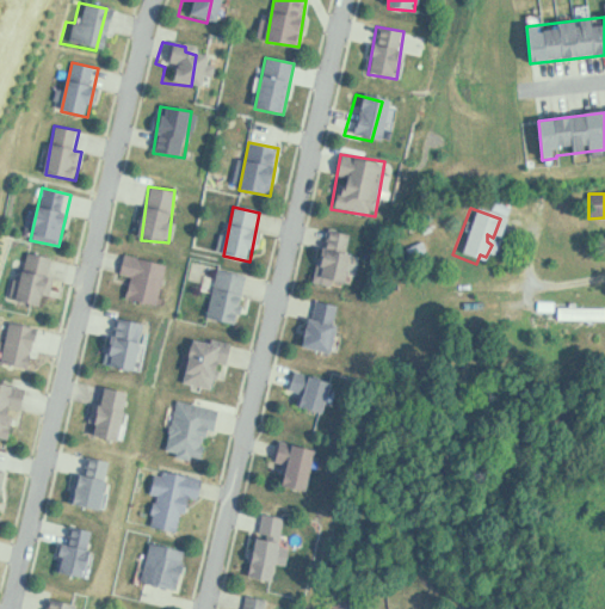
[(352,235),(322,232),(315,284),(345,288),(352,235)]
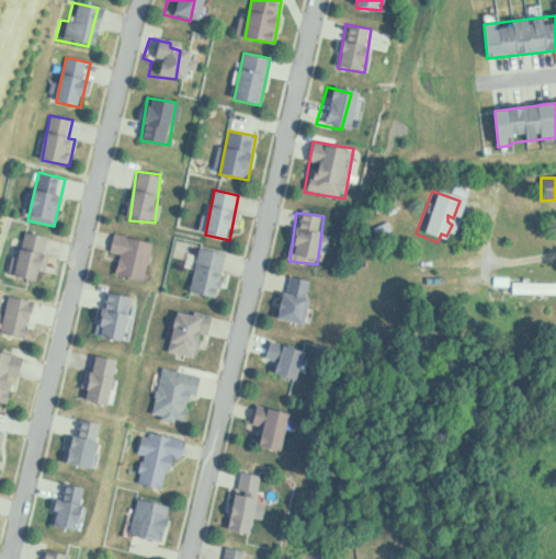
[(48,238),(20,232),(12,277),(41,282),(48,238)]
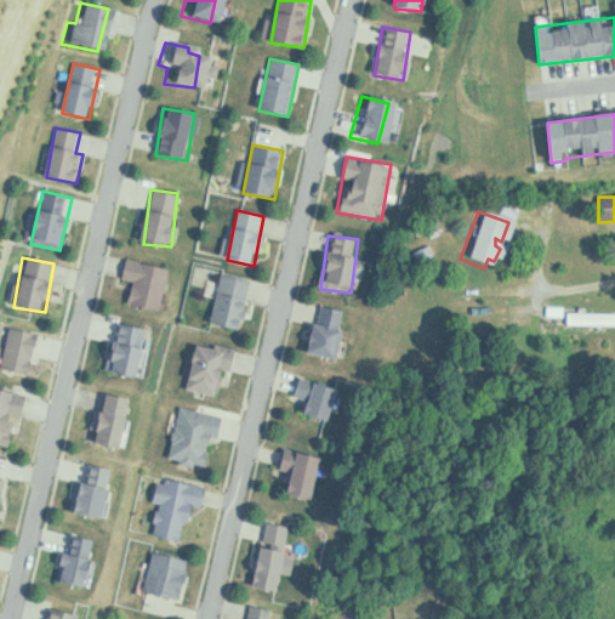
[(118,259),(160,268),(151,311),(119,304),(124,284),(114,279),(113,270),(118,259)]
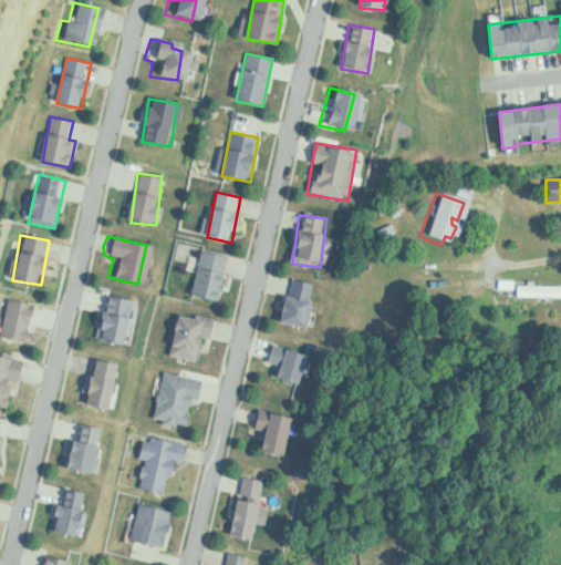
[(311,284),(286,284),(286,327),(311,327),(311,284)]
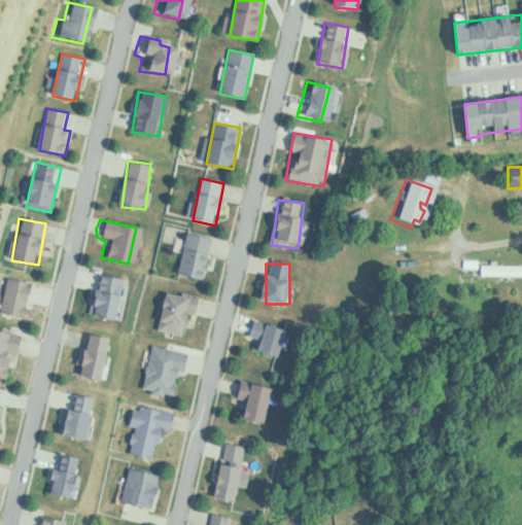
[(480,278),(521,278),(521,267),(480,267),(480,278)]
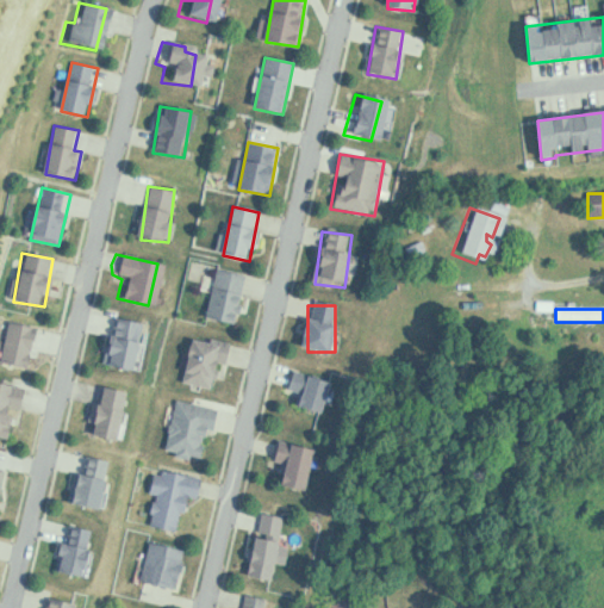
[(143,322),(114,318),(110,368),(137,371),(143,322)]
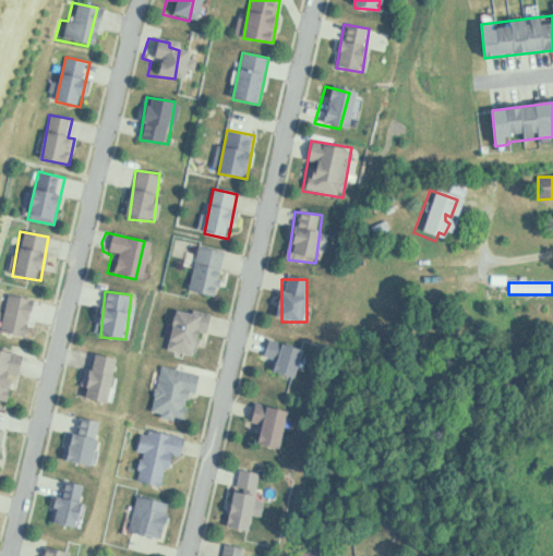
[(0,334),(16,337),(24,299),(0,295),(0,334)]
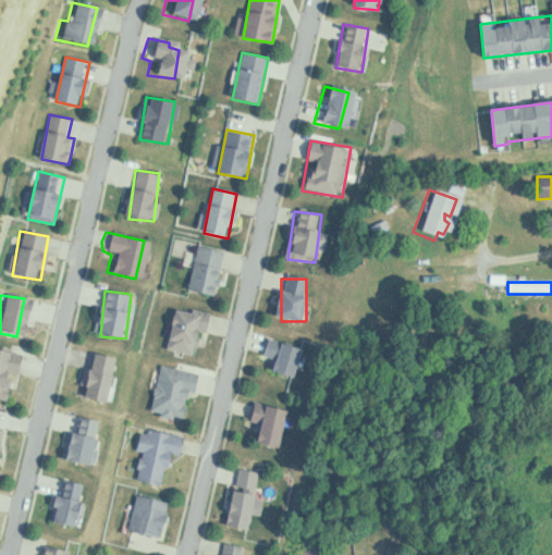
[(208,315),(175,308),(167,352),(199,358),(208,315)]
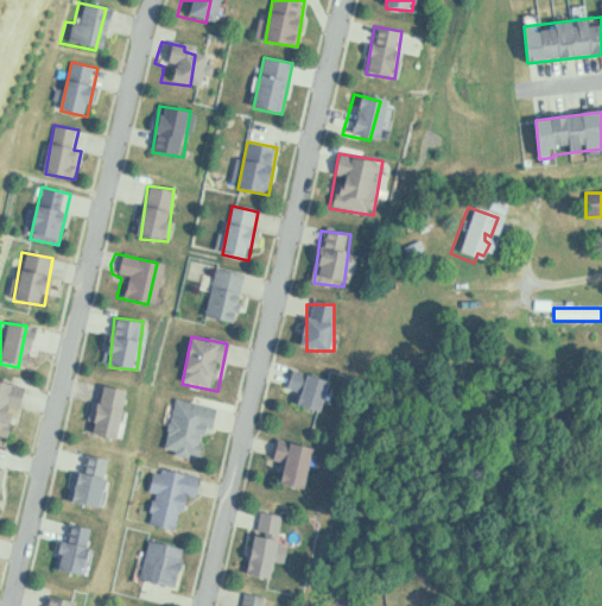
[(297,406),(321,414),(330,383),(292,370),(285,393),(301,397),(297,406)]
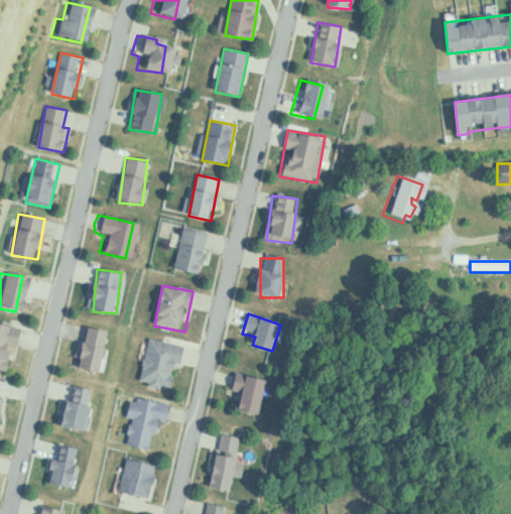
[(0,370),(10,373),(21,330),(0,324),(0,370)]
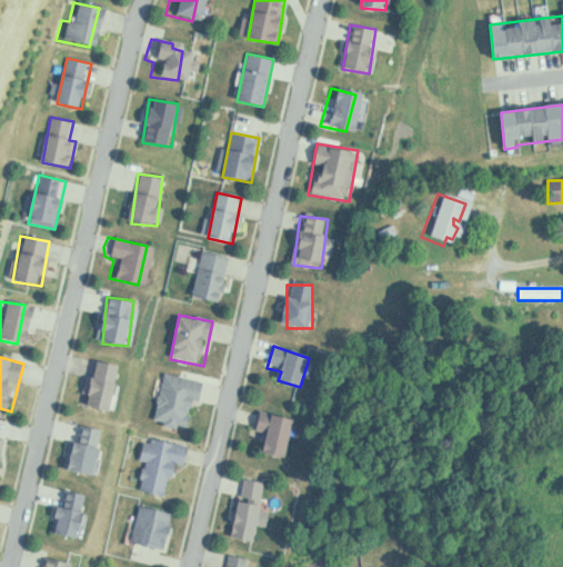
[(87,407),(112,413),(122,367),(97,361),(87,407)]
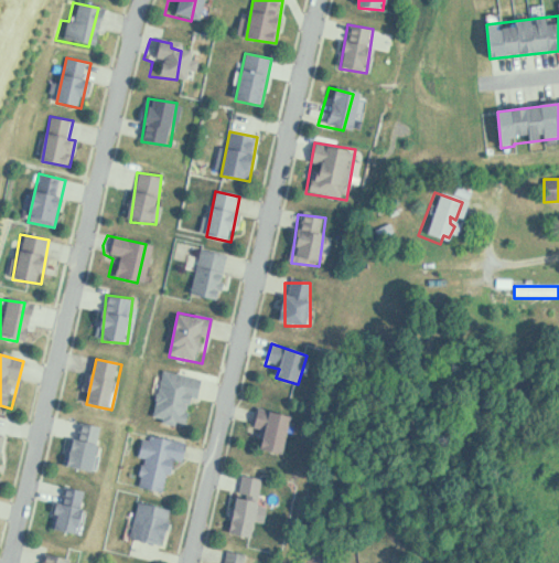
[(201,380),(162,372),(151,420),(190,428),(201,380)]
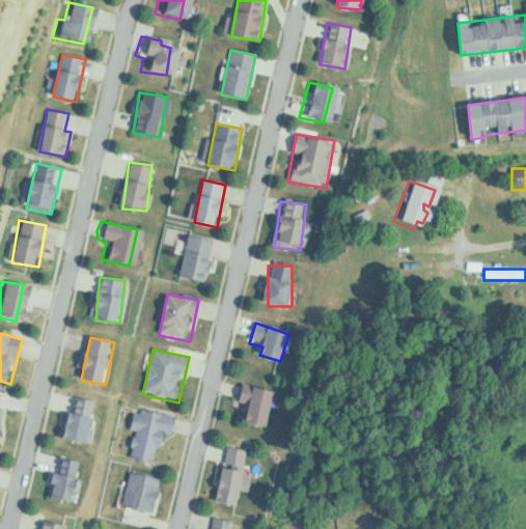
[(269,428),(275,391),(241,385),(237,411),(245,412),(243,423),(269,428)]
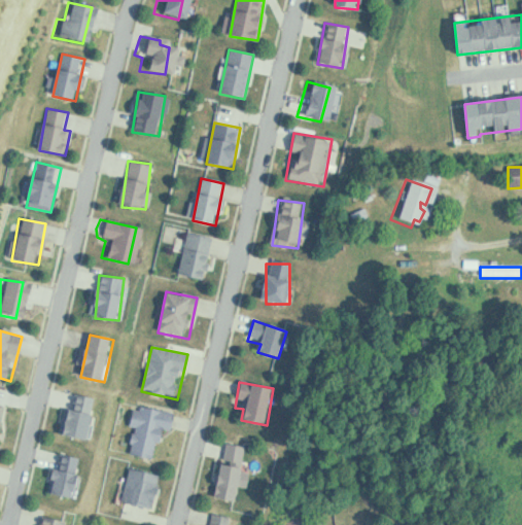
[(62,438),(89,442),(96,399),(69,395),(62,438)]
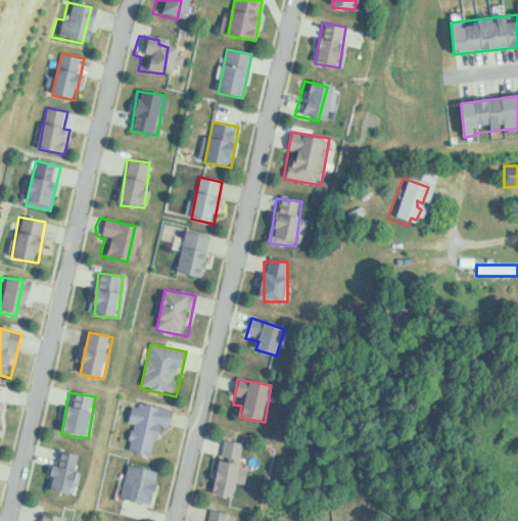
[(174,411),(134,404),(126,452),(153,457),(158,426),(171,428),(174,411)]
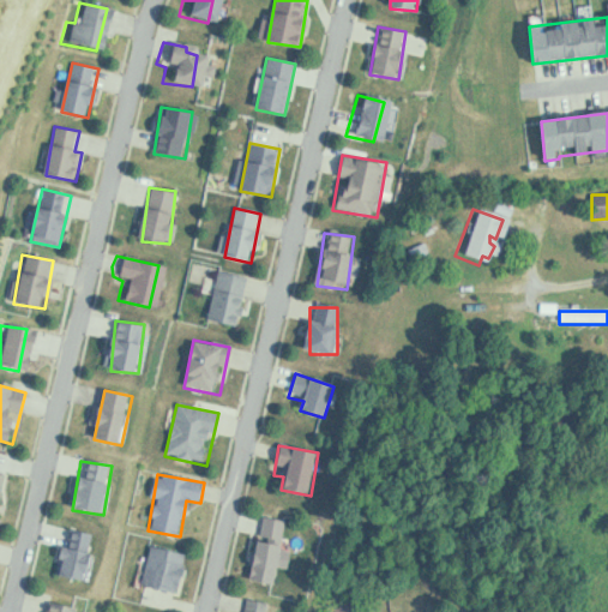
[(284,521),(259,517),(251,582),(276,586),(284,521)]
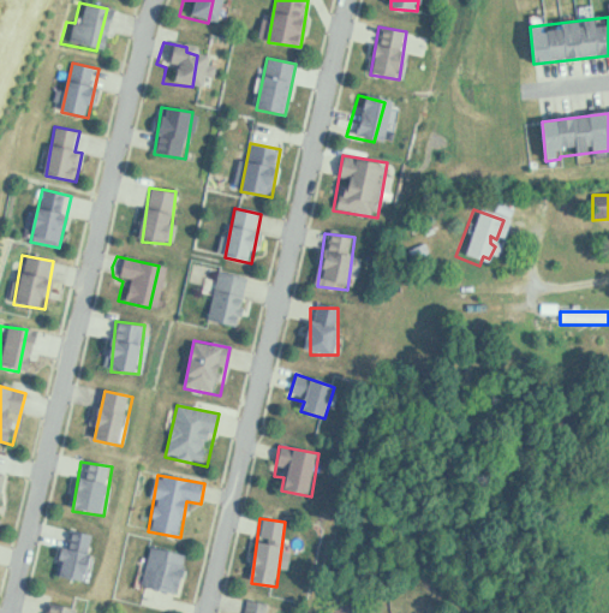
[(91,582),(93,534),(64,533),(61,581),(91,582)]
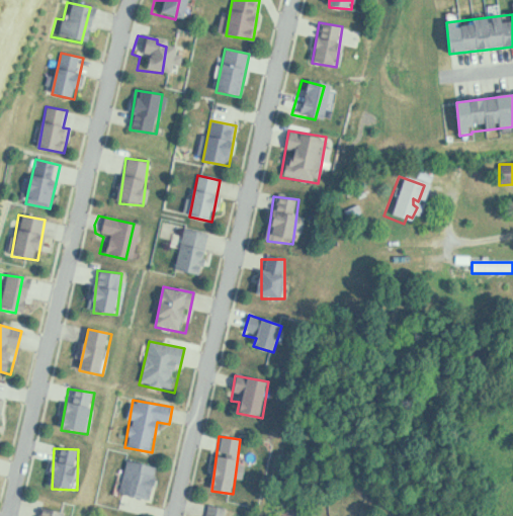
[(157,465),(123,460),(118,495),(152,500),(157,465)]
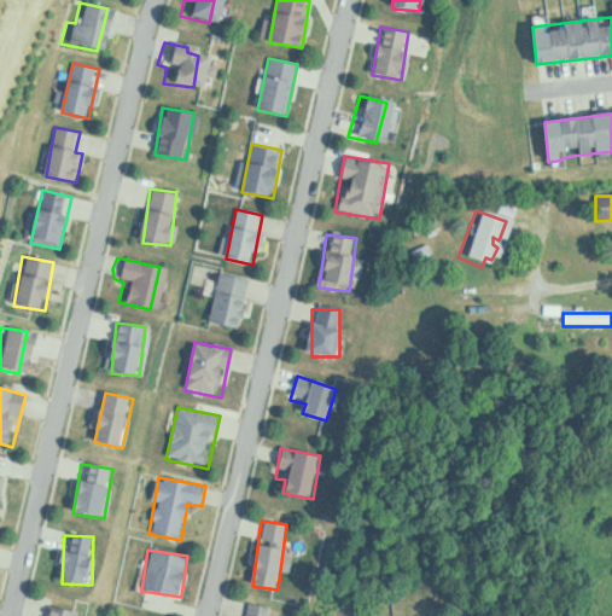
[(268,615),(270,608),(243,603),(239,615),(268,615)]
